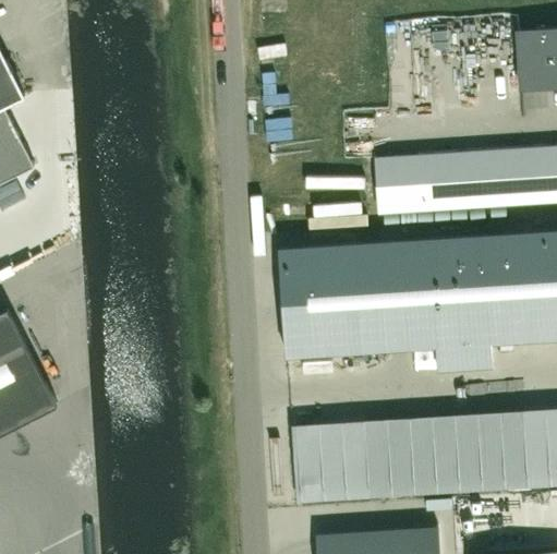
[(556,29),(518,33),(521,88),(556,85),(556,29)]
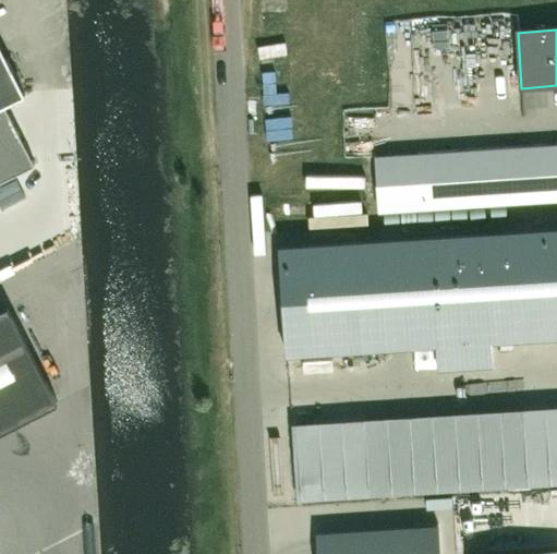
[(0,183),(34,166),(3,108),(24,97),(0,50),(0,183)]
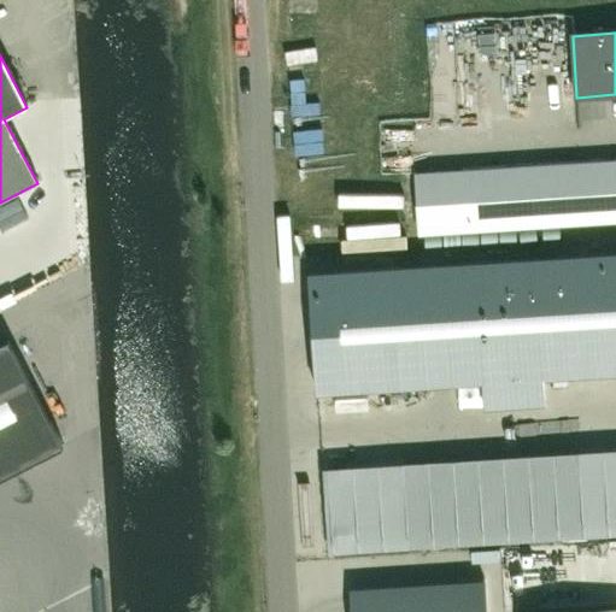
[(599,101),(582,104),(586,124),(602,122),(599,101)]
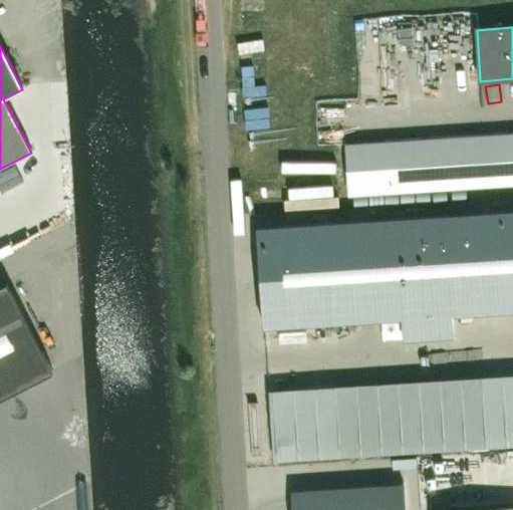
[(512,136),(343,147),(347,198),(512,187),(512,136)]
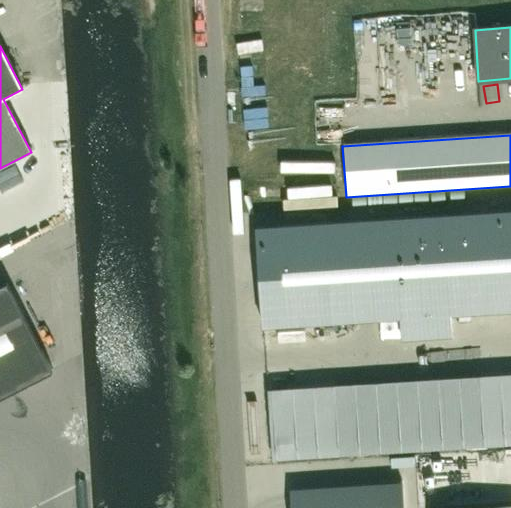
[(510,210),(257,227),(263,327),(402,317),(404,340),(453,337),(452,314),(510,310),(510,210)]
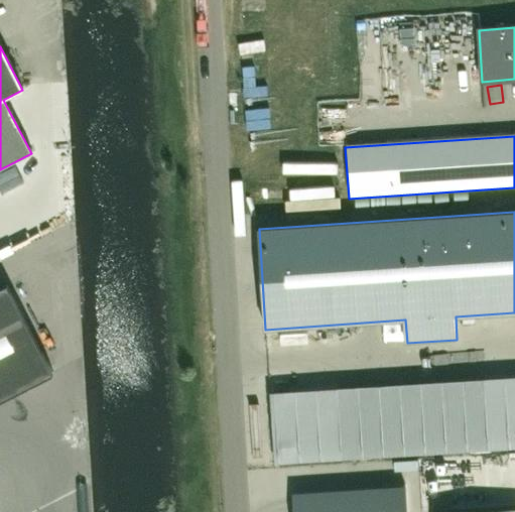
[(0,401),(52,375),(6,285),(0,288),(0,401)]
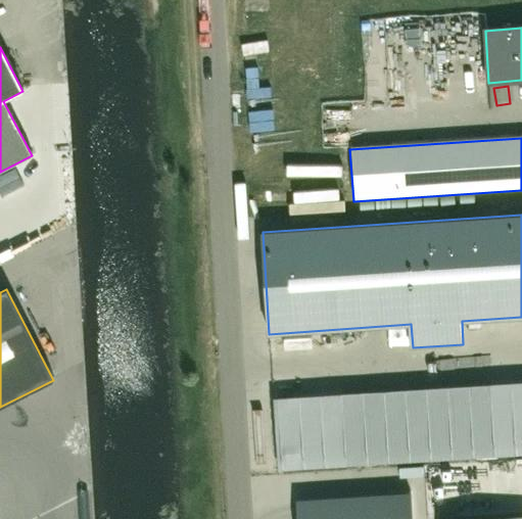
[(411,518),(410,494),(295,502),(296,518),(411,518)]
